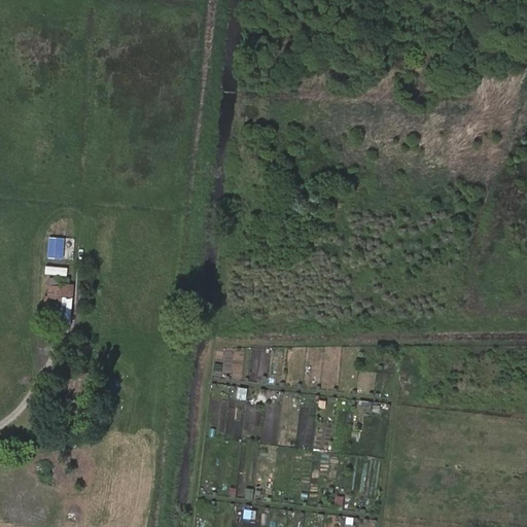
[(47,236),(45,256),(62,257),(63,237),(47,236)]
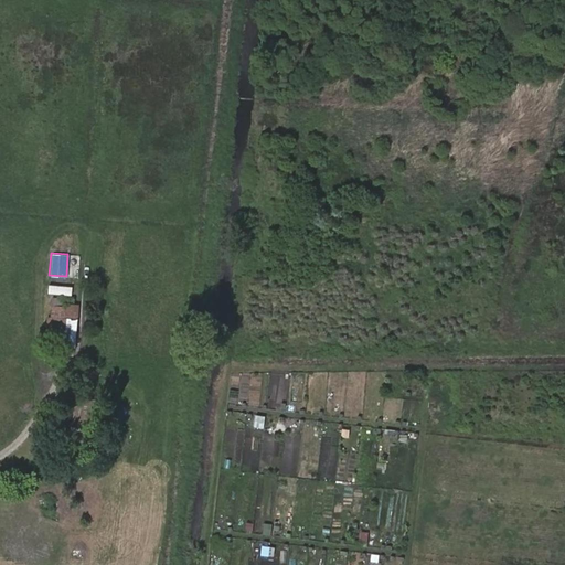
[(48,292),(71,295),(71,286),(48,285),(48,292)]
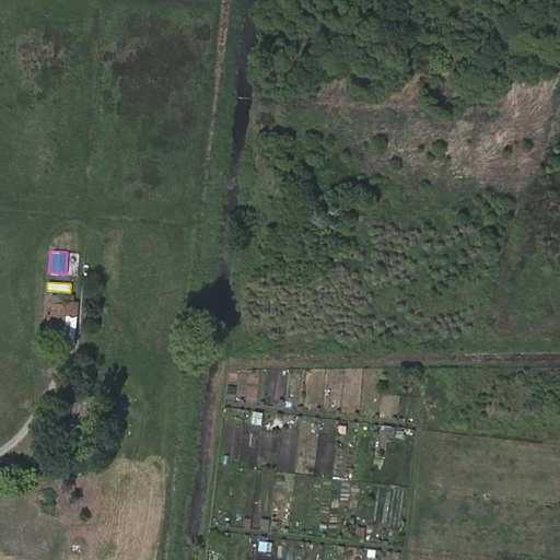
[(73,334),(77,302),(65,301),(63,306),(49,305),(46,342),(59,342),(60,334),(73,334)]
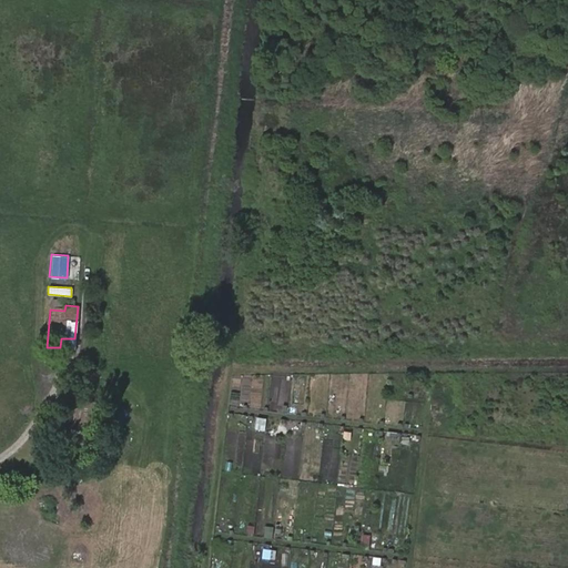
[(264,526),(263,537),(271,538),(272,527),(264,526)]
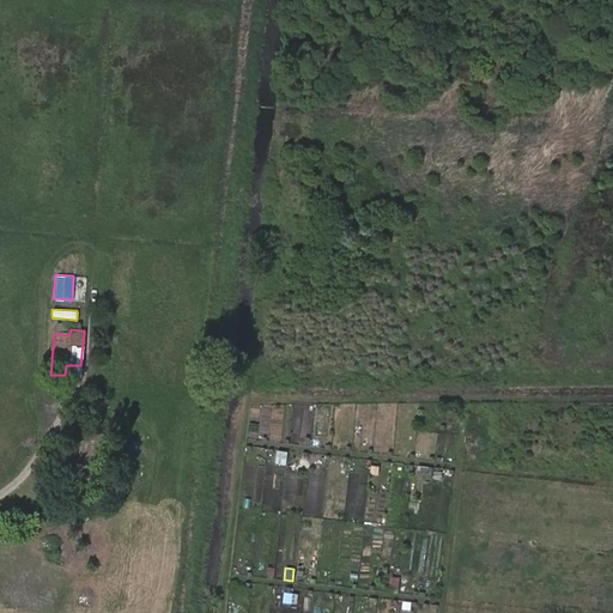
[(368,589),(368,576),(357,575),(356,588),(368,589)]
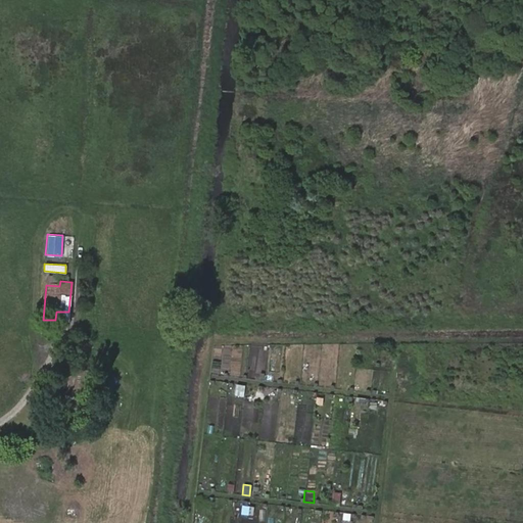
[(332,490),(328,503),(337,505),(341,493),(332,490)]
